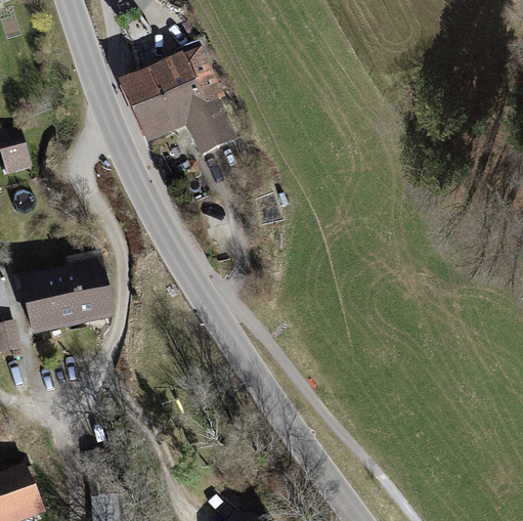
[(200,154),(233,137),(214,96),(220,93),(202,54),(186,61),(185,58),(121,89),(146,141),(184,123),(200,154)]
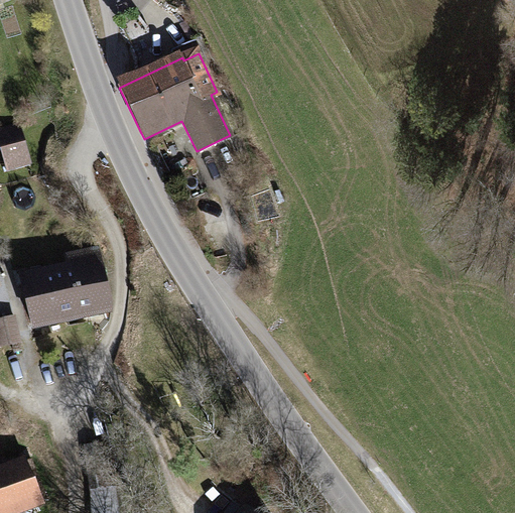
[(19,121),(0,126),(0,148),(6,169),(31,162),(19,121)]
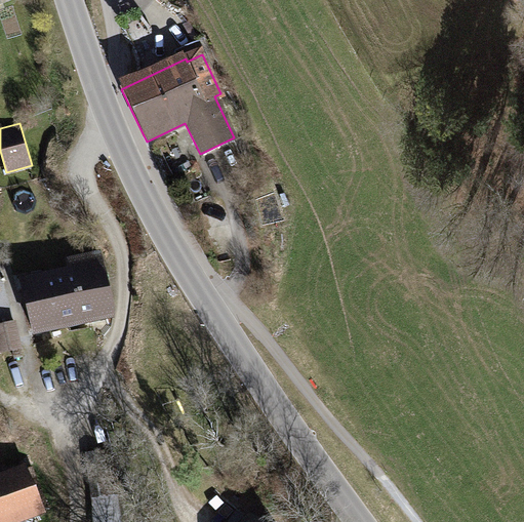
[(21,283),(33,334),(110,315),(111,306),(97,253),(66,262),(69,271),(21,283)]
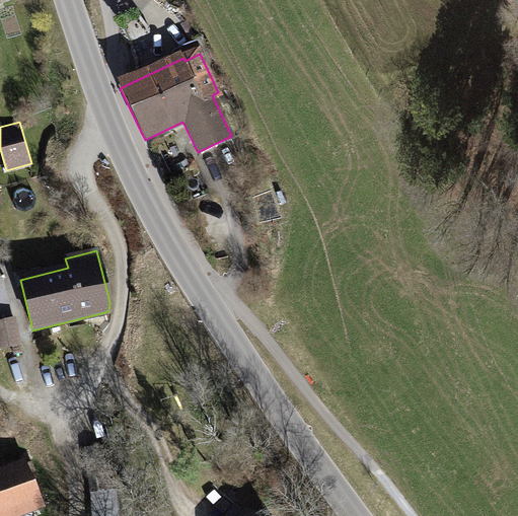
[(15,315),(0,319),(0,349),(22,344),(15,315)]
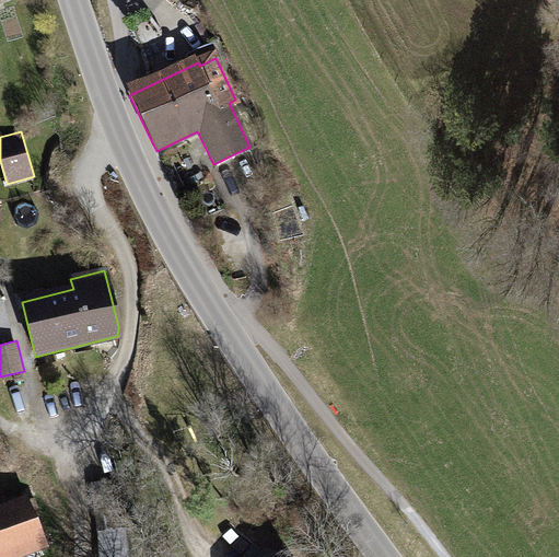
[(30,500),(28,497),(0,508),(0,556),(30,556),(49,549),(47,544),(53,542),(35,498),(30,500)]
